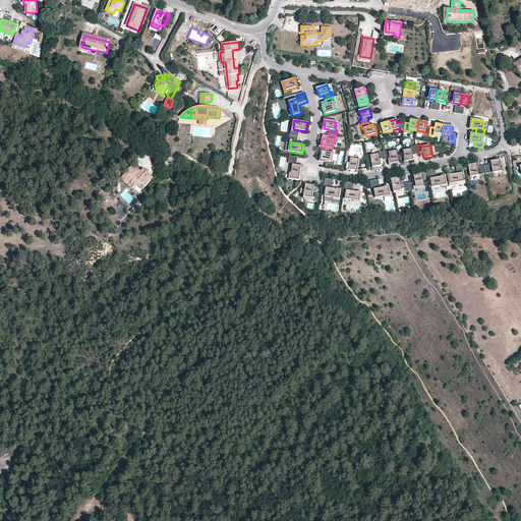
[(413,155),(418,154),(416,146),(411,147),(411,149),(404,151),(406,162),(414,160),(413,155)]
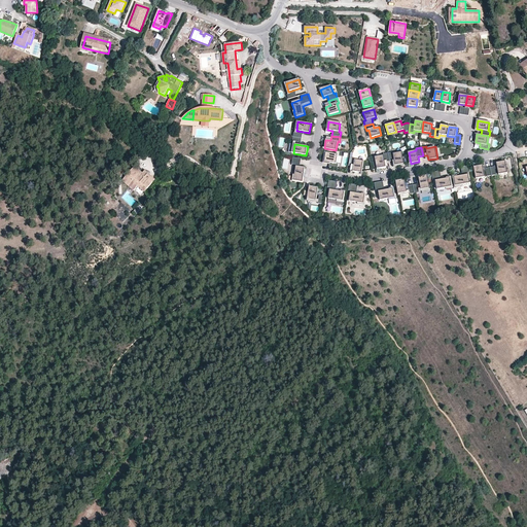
[(329,163),(329,168),(338,169),(339,164),(337,164),(338,154),(326,152),(325,162),(329,163)]
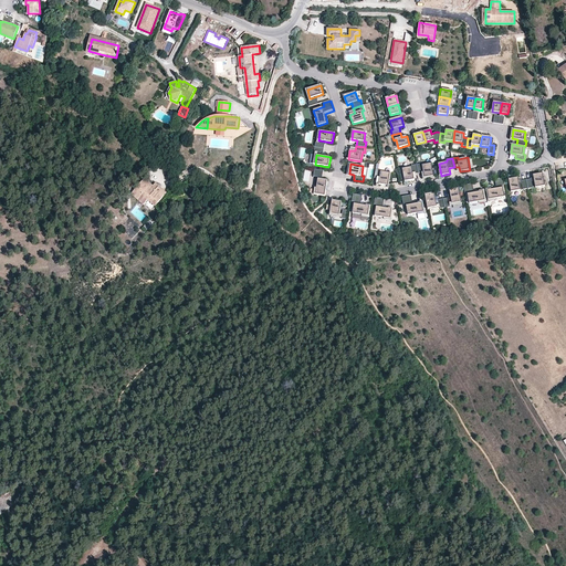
[(422,164),(417,165),(419,174),(423,173),(425,178),(435,176),(432,164),(422,166),(422,164)]
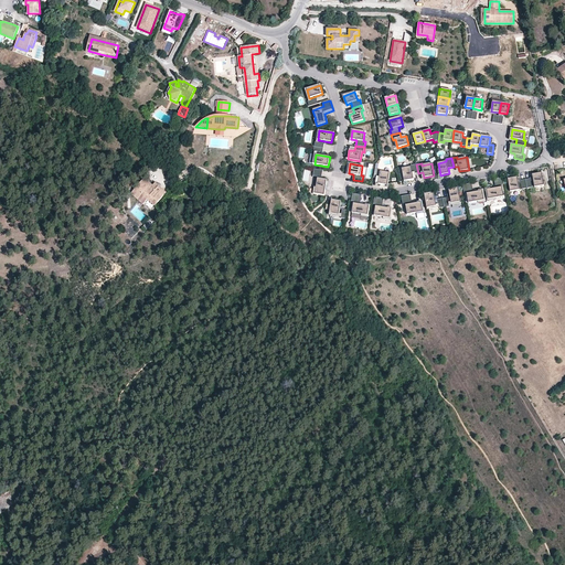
[(413,174),(418,173),(416,164),(411,166),(412,168),(403,169),(405,181),(414,180),(413,174)]
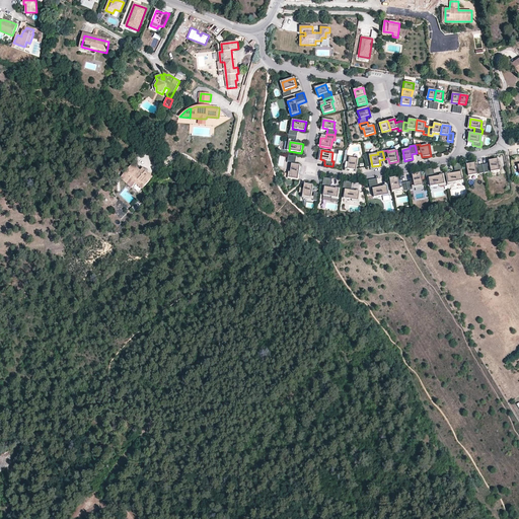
[(295,164),(297,157),(289,155),(288,162),(292,162),(290,172),(289,172),(288,178),(298,179),(300,165),(295,164)]
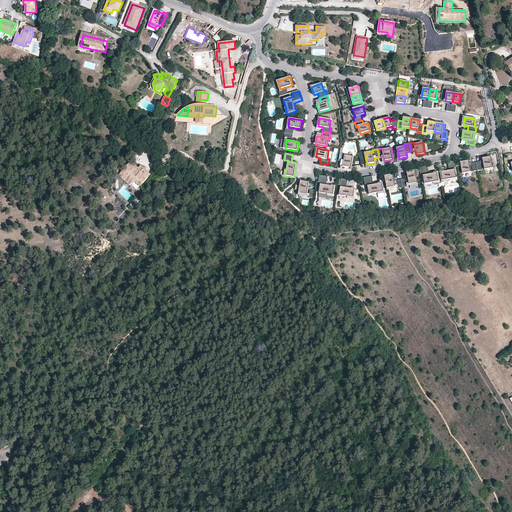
[(345,154),(340,153),(339,161),(343,162),(343,167),(352,168),(353,157),(345,156),(345,154)]
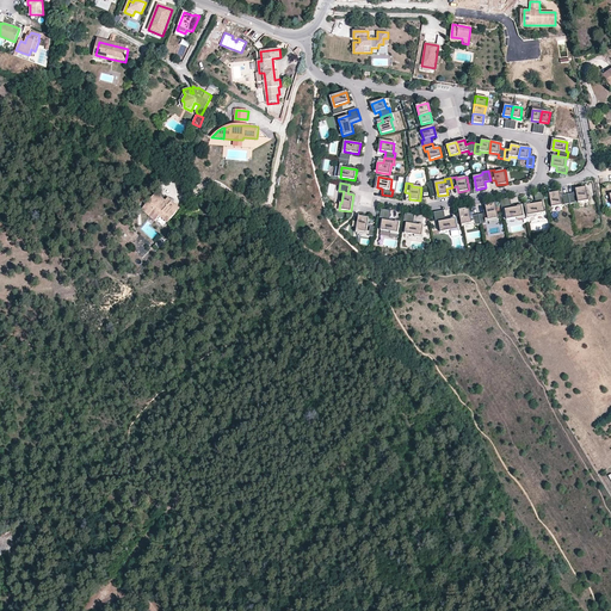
[(586,187),(575,189),(578,202),(578,203),(588,201),(586,187)]
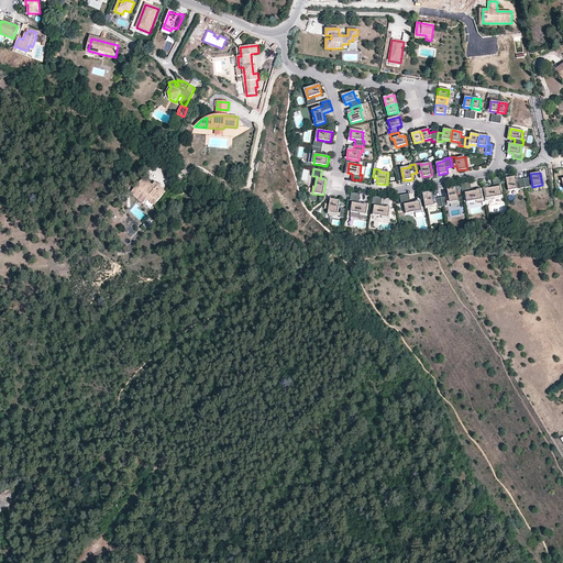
[(503,184),(501,176),(492,178),(494,188),(485,189),(487,200),(494,199),(493,198),(503,196),(500,185),(503,184)]
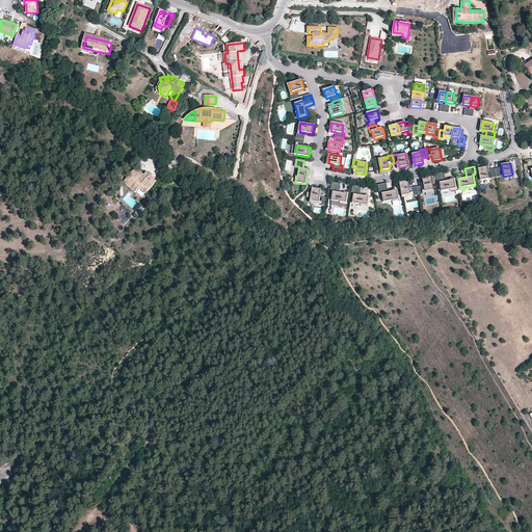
[(489,179),(487,167),(478,169),(480,181),(489,179)]
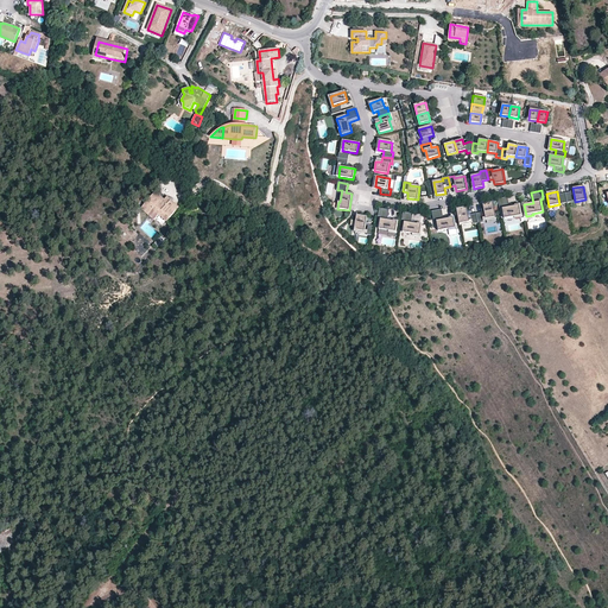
[(164,201),(156,194),(141,209),(156,221),(159,216),(168,222),(179,208),(170,201),(168,204),(164,201)]
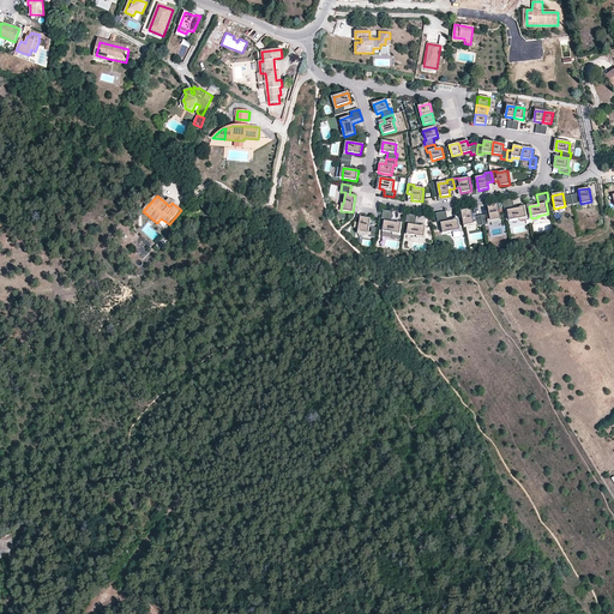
[(512,199),(503,200),(504,209),(507,208),(510,221),(519,218),(519,220),(527,218),(524,208),(515,209),(512,199)]
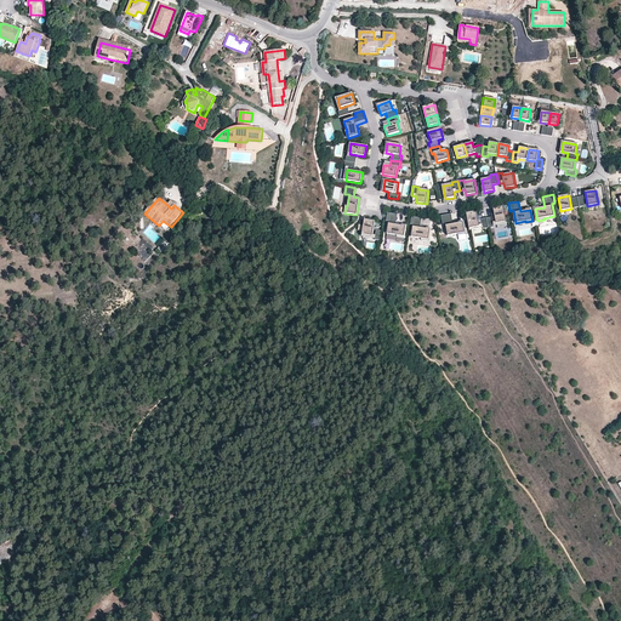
[(507,222),(503,206),(494,209),(496,222),(496,223),(507,222)]
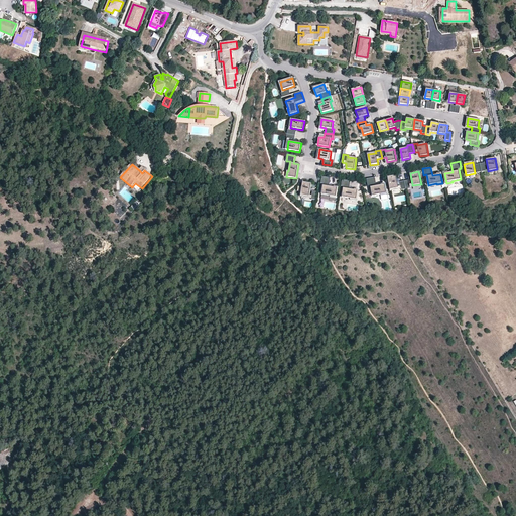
[(399,187),(396,175),(388,177),(390,190),(399,188),(399,187)]
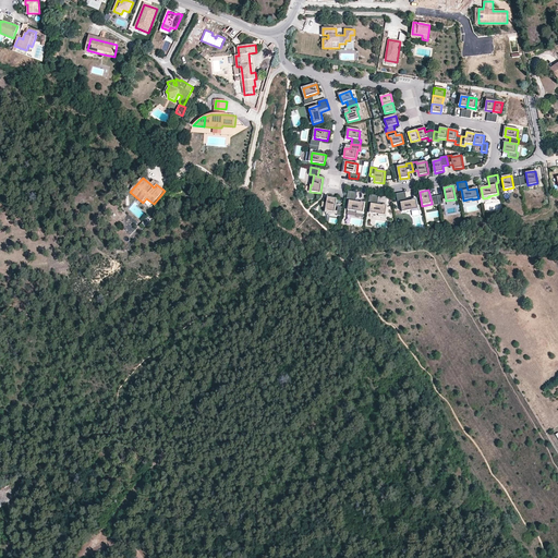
[(355,202),(358,193),(349,191),(348,198),(350,199),(348,210),(358,211),(356,214),(363,214),(365,204),(355,202)]
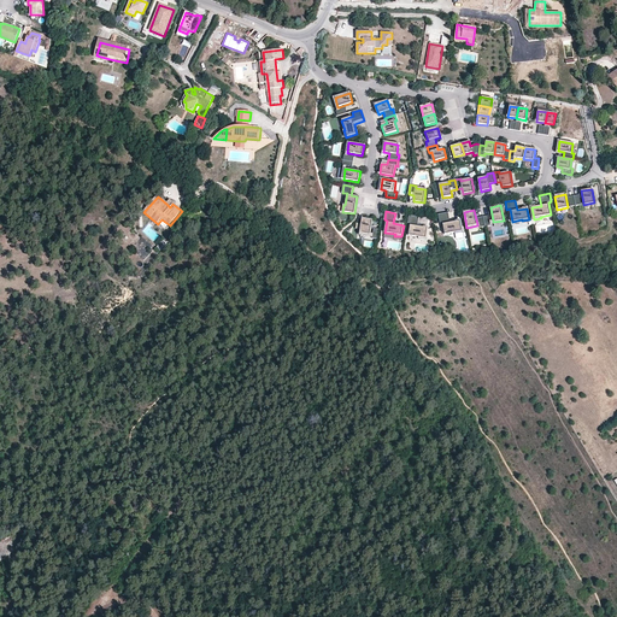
[(448,212),(439,215),(440,223),(442,222),(445,235),(456,233),(456,234),(463,233),(460,221),(451,223),(448,212)]
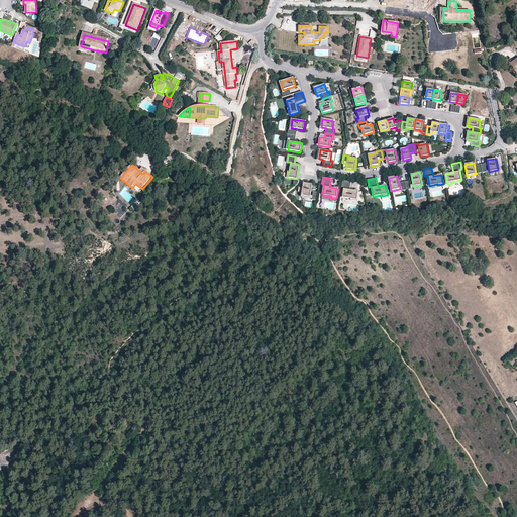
[(350,191),(351,182),(343,181),(342,187),(344,188),(342,198),(351,200),(351,201),(356,202),(358,192),(350,191)]
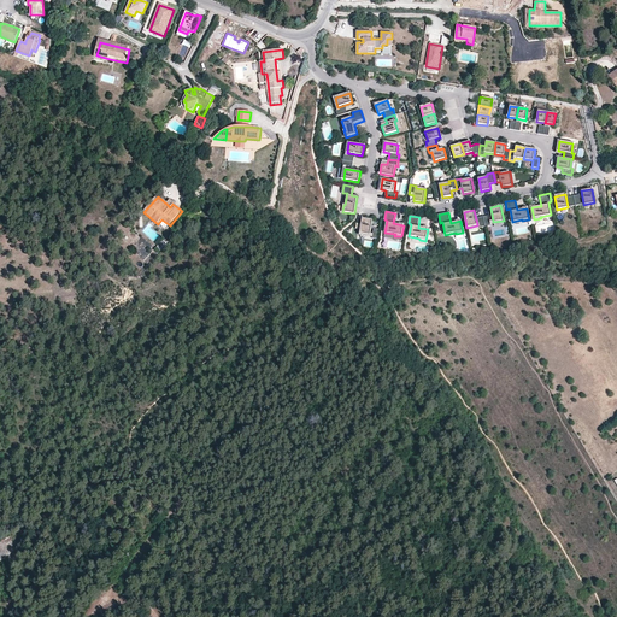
[(370,235),(372,221),(363,218),(360,234),(370,235)]
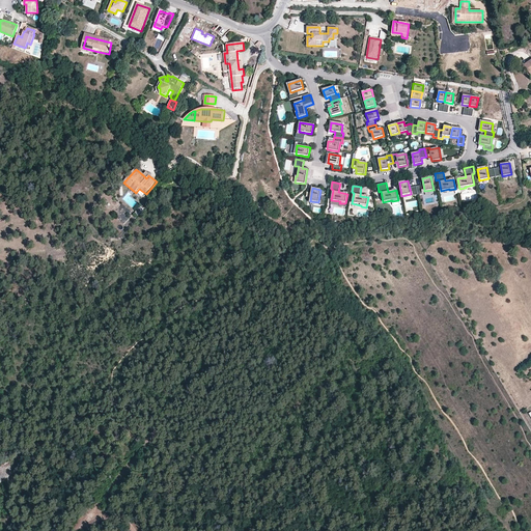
[(9,462),(0,466),(0,482),(16,476),(9,462)]
